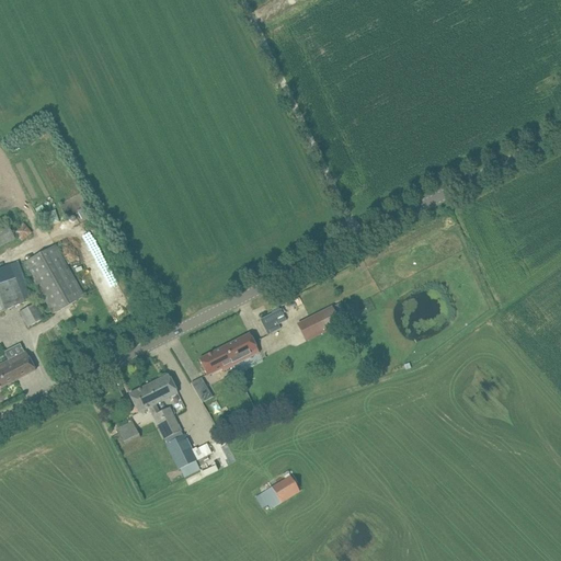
[(47,226),(61,221),(57,209),(44,214),(47,226)]
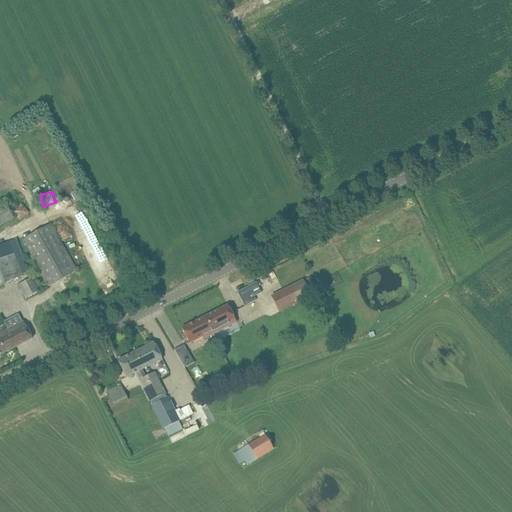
[(19,221),(29,214),(21,204),(12,211),(19,221)]
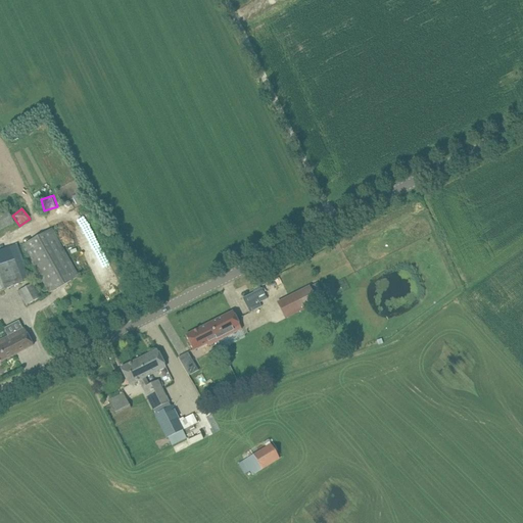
[(0,214),(0,231),(13,224),(6,210),(0,214)]
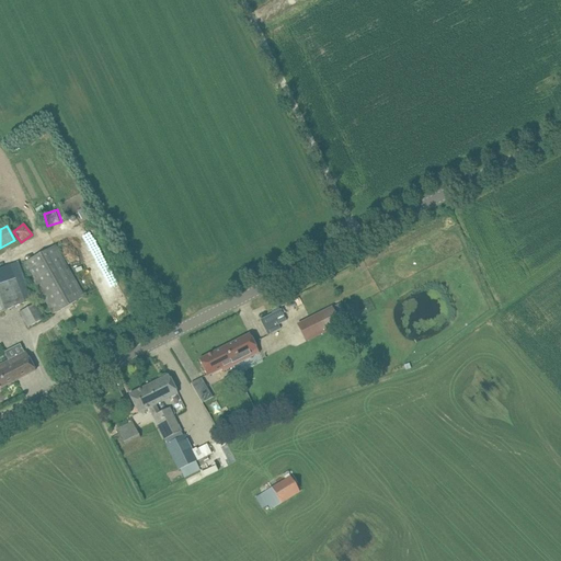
[(83,297),(78,287),(55,245),(24,263),(53,315),(83,297)]
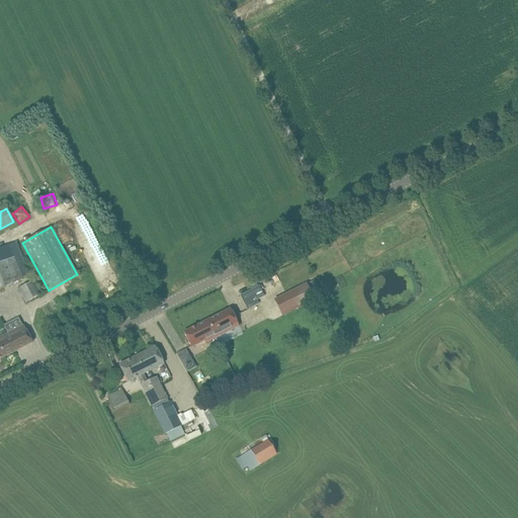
[(8,245),(12,255),(0,260),(0,287),(22,278),(28,276),(15,242),(8,245)]
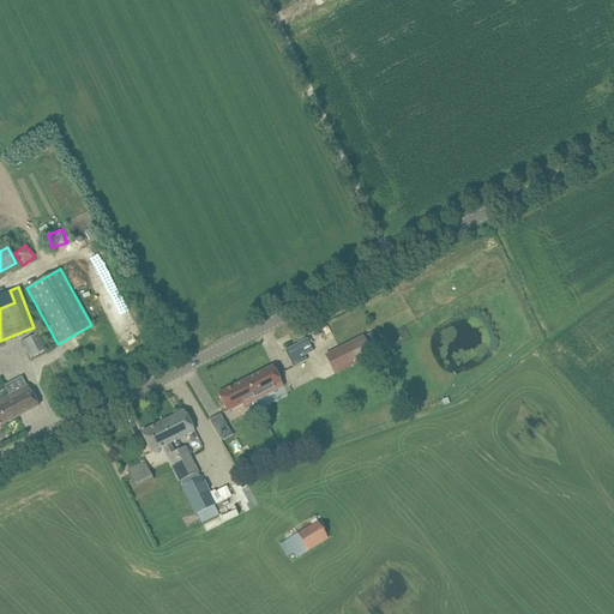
[(47,350),(41,339),(37,332),(20,341),(31,359),(47,350)]
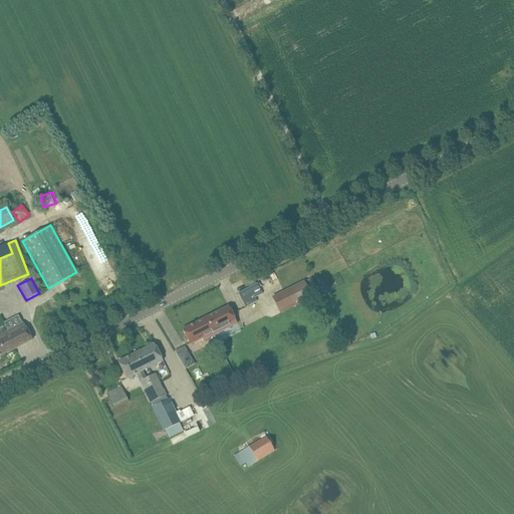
[(238,291),(245,307),(258,300),(254,291),(263,287),(260,280),(238,291)]
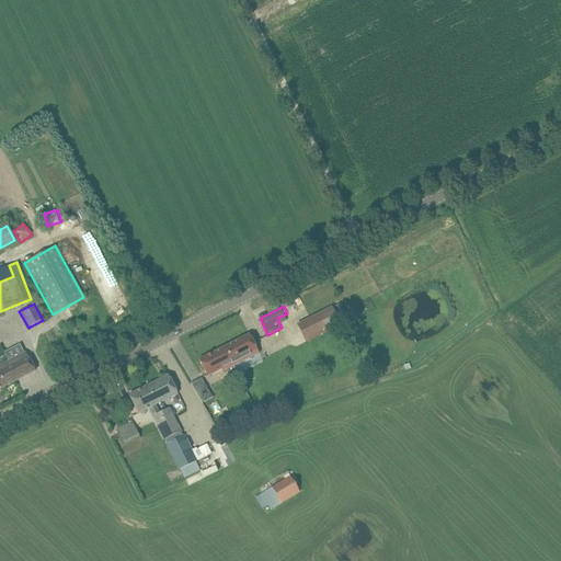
[(330,307),(297,324),(306,342),(340,324),(330,307)]
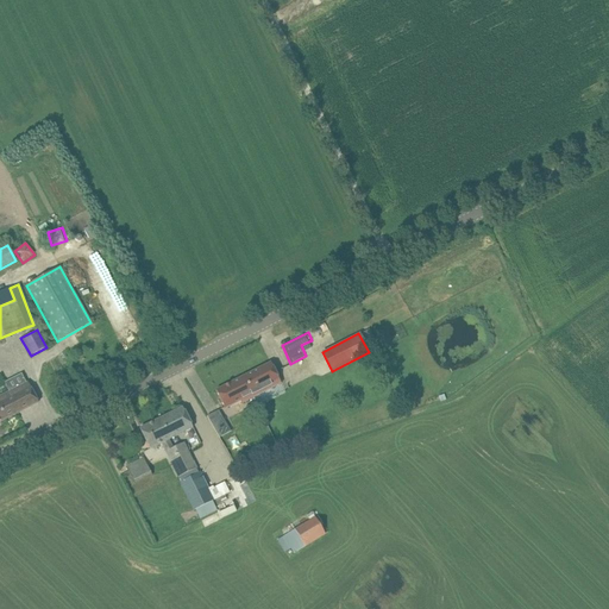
[(217,391),(225,407),(225,408),(238,401),(239,405),(280,383),(270,364),(217,391)]
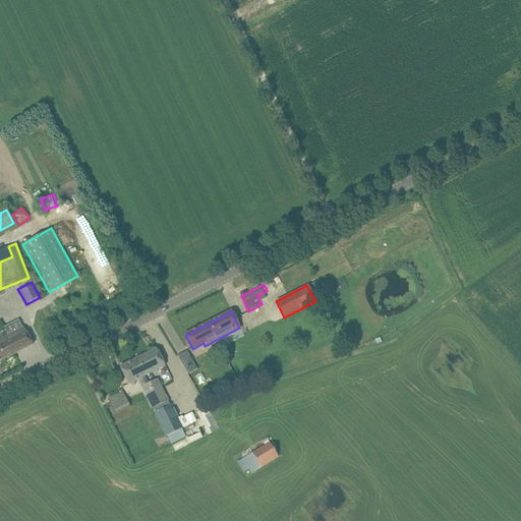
[(0,360),(33,344),(23,327),(0,339),(0,360)]
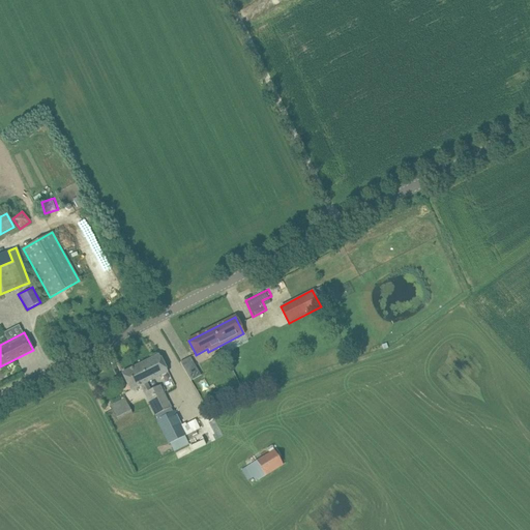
[(142,385),(146,383),(168,373),(158,355),(121,373),(130,391),(142,385)]
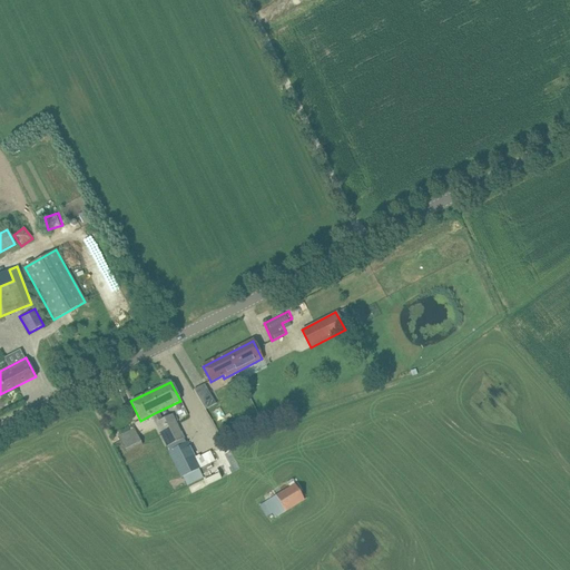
[(216,404),(210,395),(200,401),(205,410),(216,404)]
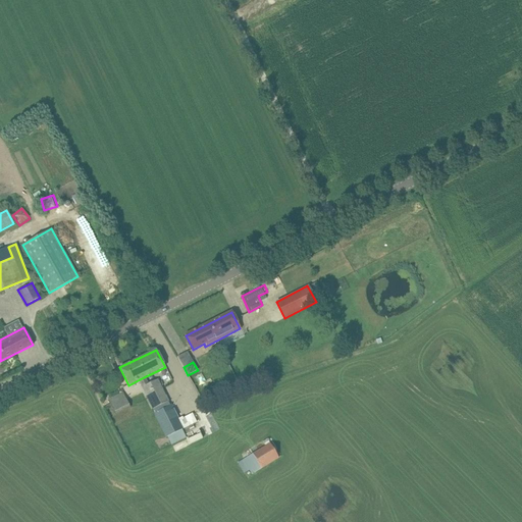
[(155,408),(162,405),(168,402),(158,379),(148,384),(144,377),(140,379),(154,409),(155,408)]
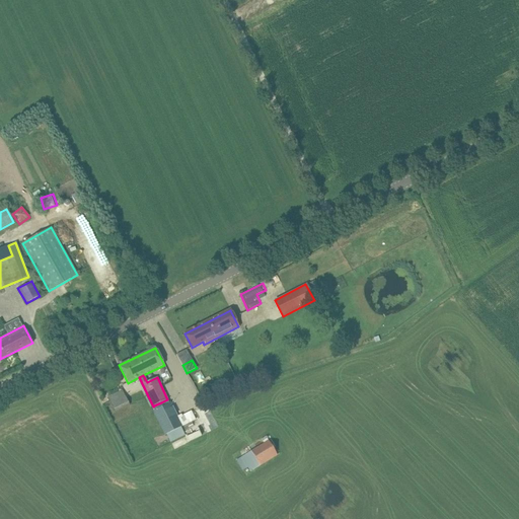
[(130,396),(126,398),(122,390),(107,397),(116,413),(130,404),(129,402),(133,400),(130,396)]
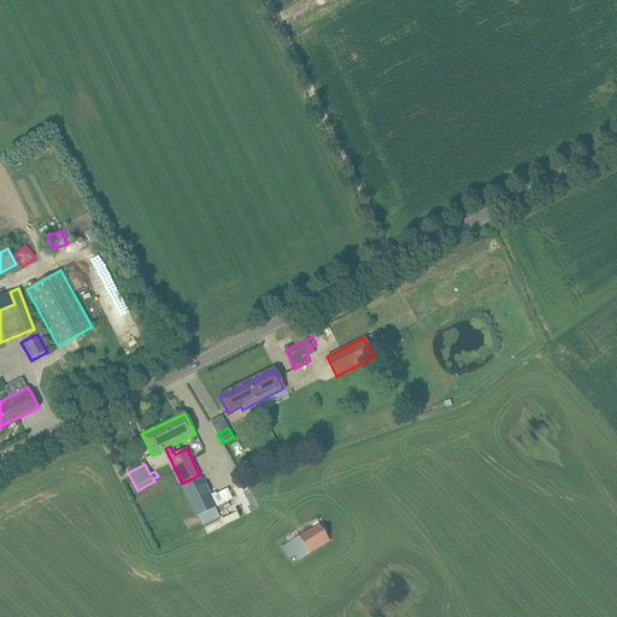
[(192,479),(183,482),(186,487),(182,488),(195,517),(198,516),(203,526),(219,517),(215,507),(217,507),(203,479),(194,482),(192,479)]
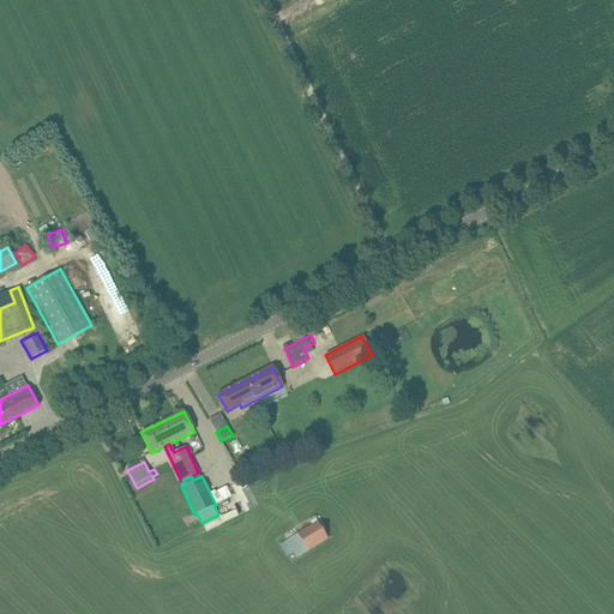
[(327,539),(324,531),(317,522),(280,545),(287,557),(293,553),(296,558),(327,539)]
